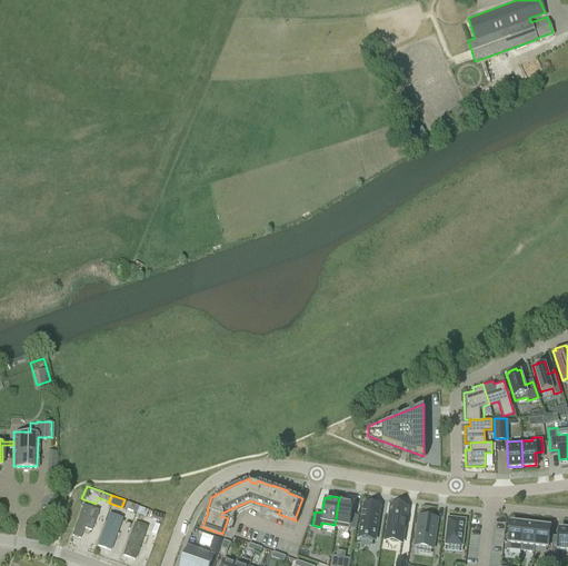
[(348,527),(352,502),(347,500),(347,499),(339,497),(335,525),(348,527)]
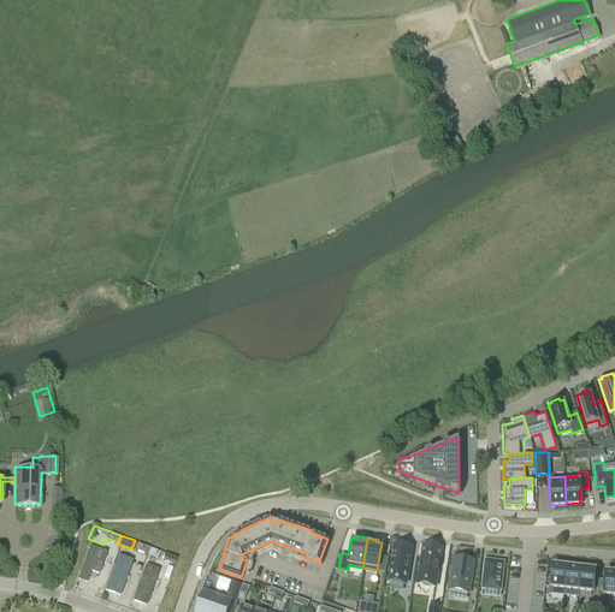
[(134,547),(146,552),(148,546),(148,545),(136,541),(134,547)]
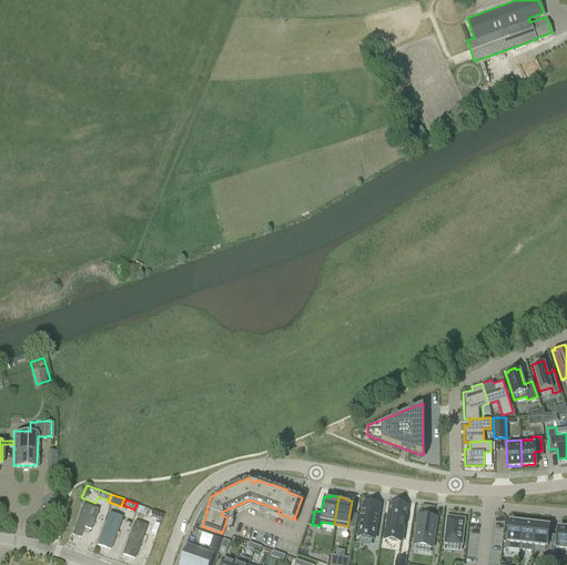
[(101,507),(82,502),(71,532),(81,535),(84,525),(92,527),(101,507)]
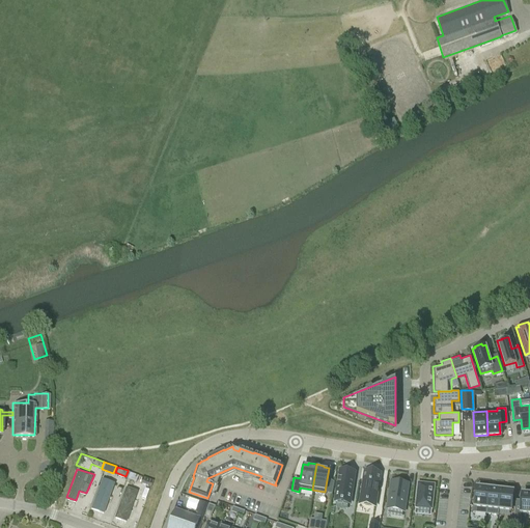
[(364,469),(360,500),(374,502),(380,471),(364,469)]
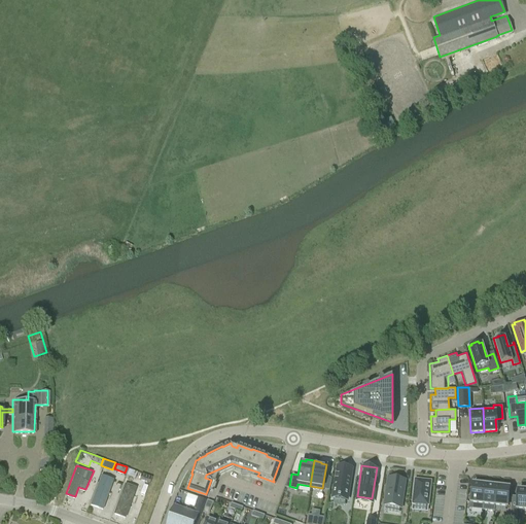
[(125,473),(133,477),(136,469),(127,466),(127,467),(125,473)]
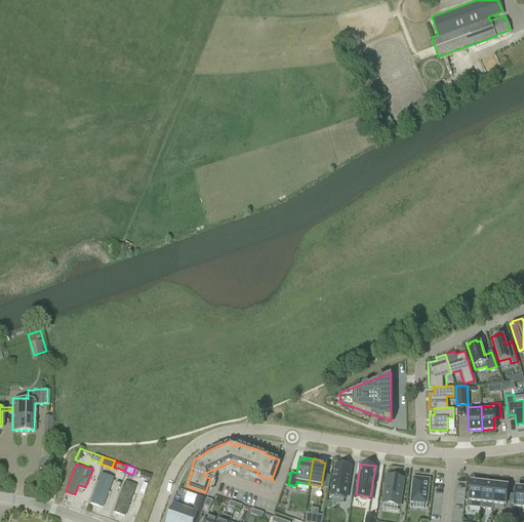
[(335,465),(330,494),(345,496),(350,467),(335,465)]
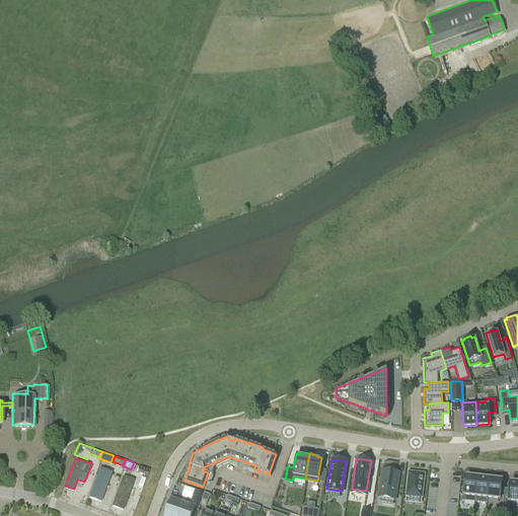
[(148,468),(138,464),(136,470),(146,473),(148,468)]
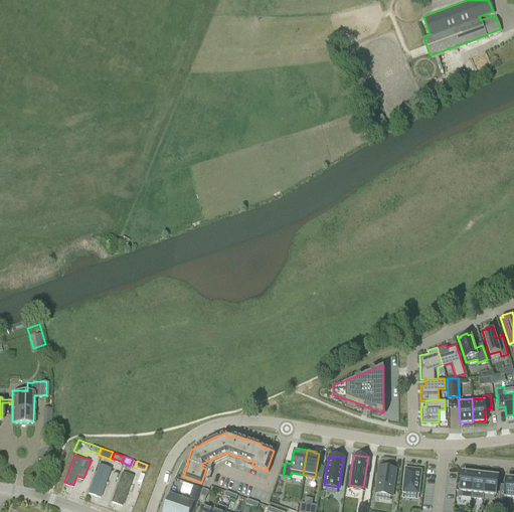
[(378,465),(374,492),(391,494),(395,467),(378,465)]
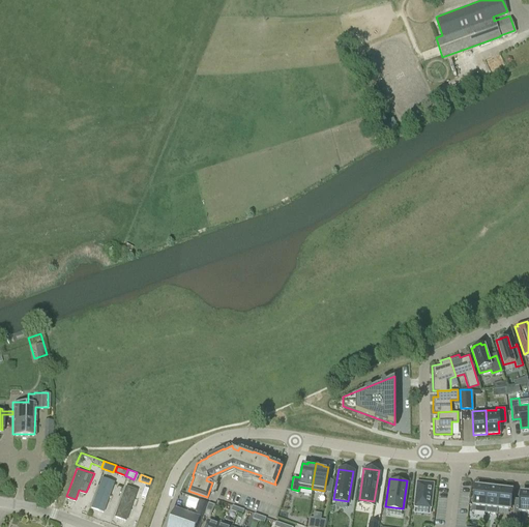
[(110,485),(101,481),(92,505),(100,508),(110,485)]
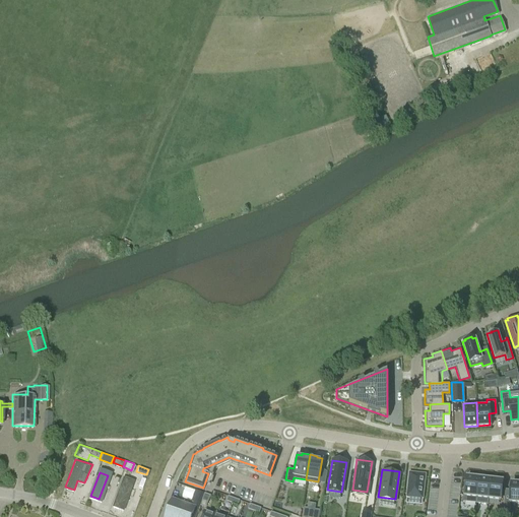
[(425,474),(408,472),(406,497),(423,499),(425,474)]
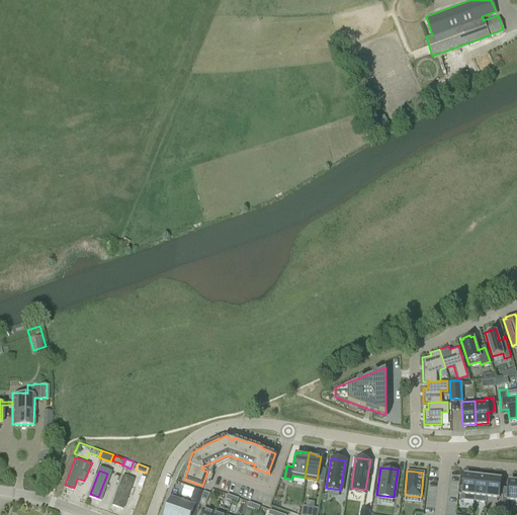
[(466,474),(464,474),(461,498),(474,499),(477,475),(475,475),(475,473),(466,471),(466,474)]
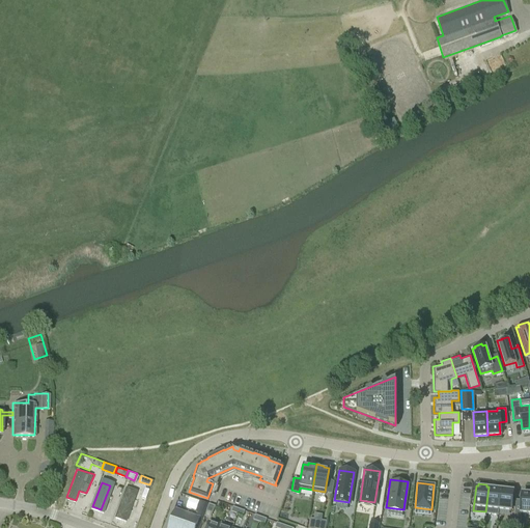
[(138,489),(127,484),(115,516),(127,520),(138,489)]
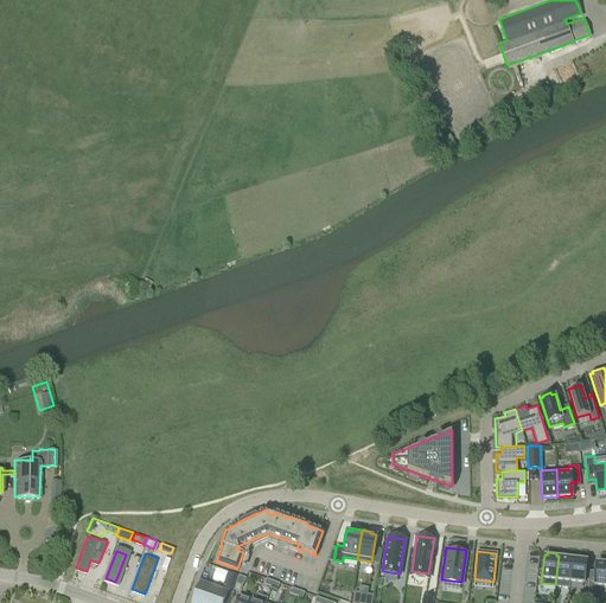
[(555,584),(568,585),(569,581),(572,557),(559,556),(555,584)]
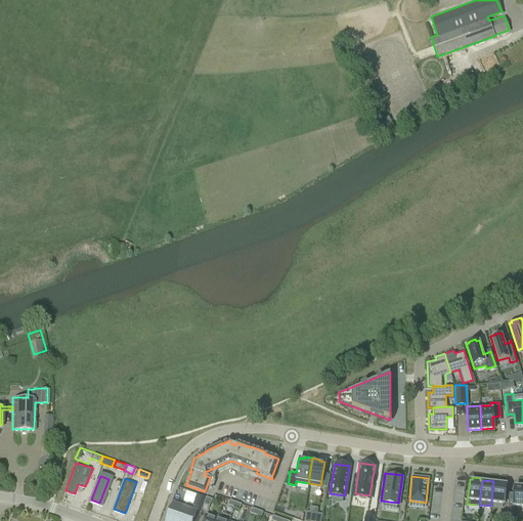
[(493,481),(491,502),(504,503),(506,483),(493,481)]
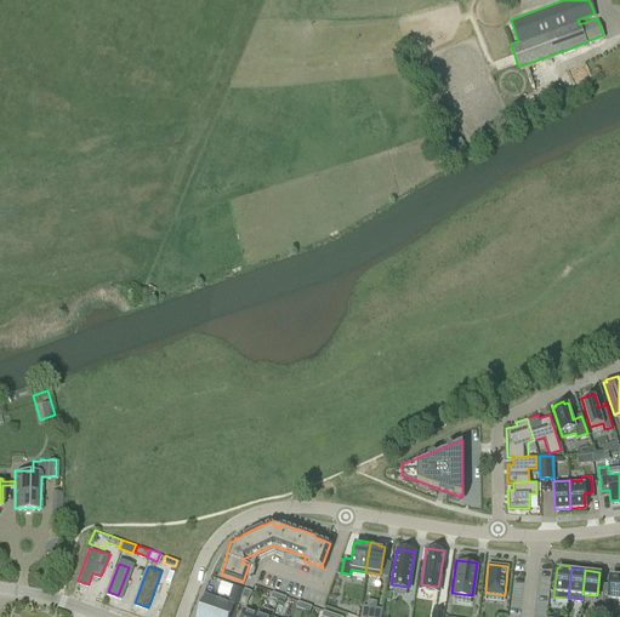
[(619,598),(619,575),(609,575),(608,588),(602,588),(601,606),(608,606),(609,598),(619,598)]
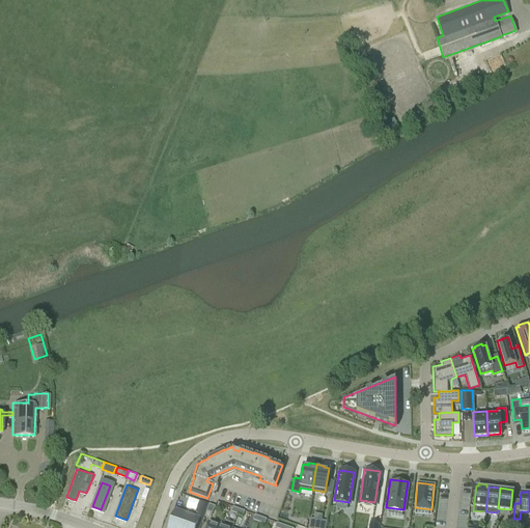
[(201,499),(195,515),(202,518),(205,509),(208,502),(201,499)]
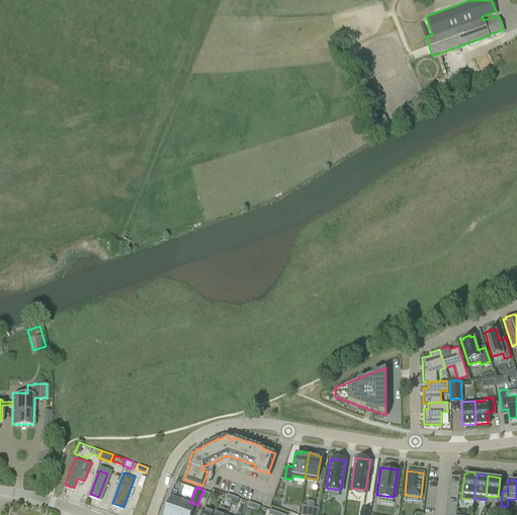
[(206,499),(208,492),(203,490),(200,497),(206,499)]
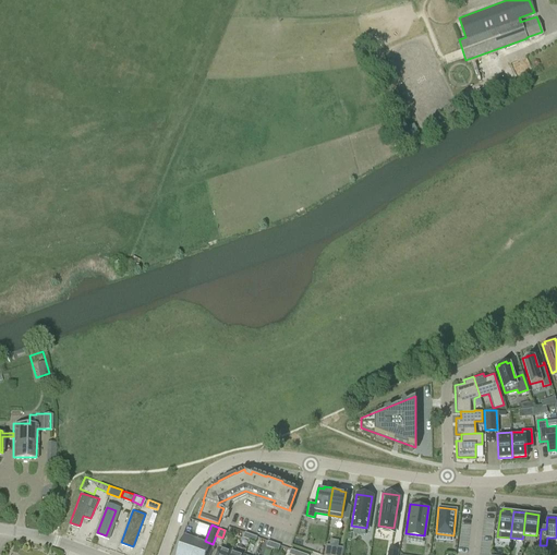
[(183,535),(176,554),(204,554),(208,544),(183,535)]
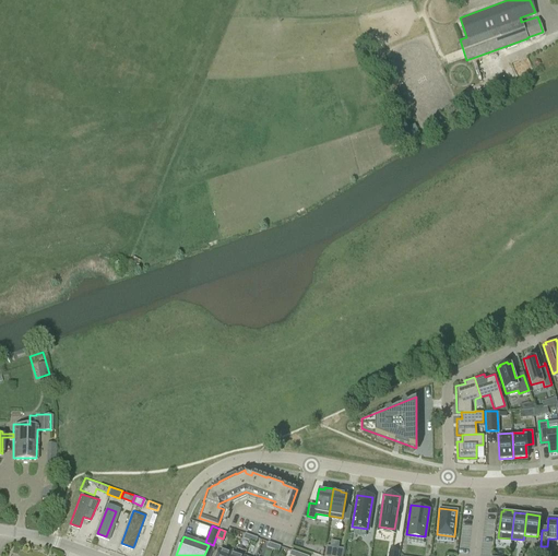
[(325,544),(324,555),(330,555),(341,555),(343,547),(325,544)]
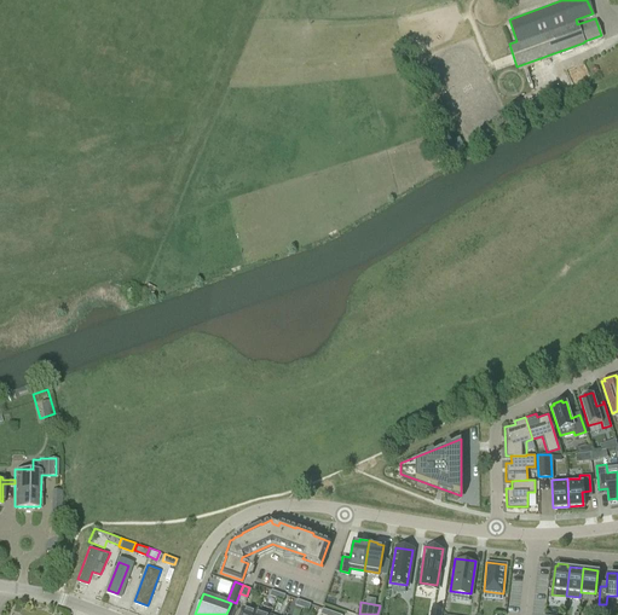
All buildings are outlined.
